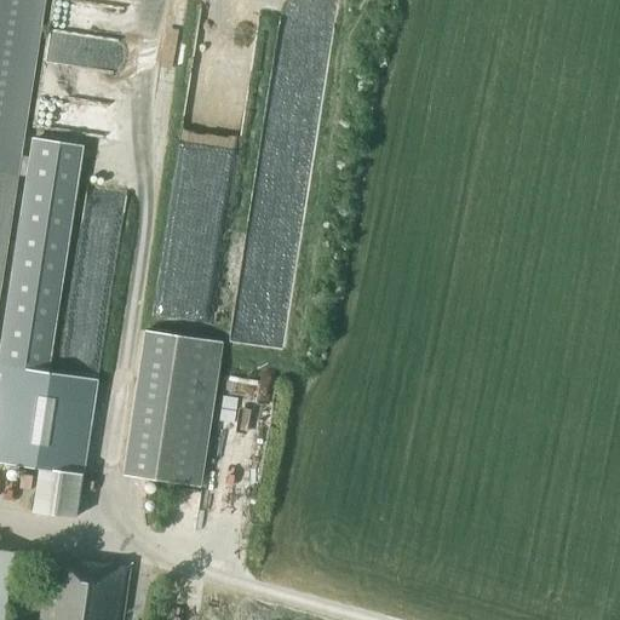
[(0,0),(0,292),(18,174),(22,150),(45,0),(0,0)]
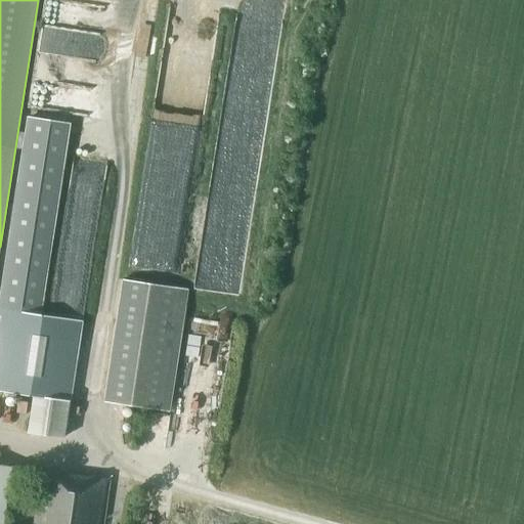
[(188,290),(121,279),(102,402),(169,412),(188,290)]
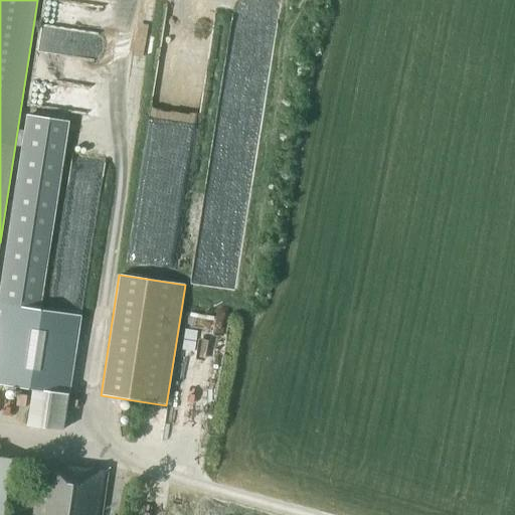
[(36,309),(3,304),(3,305),(2,309),(1,319),(0,322),(0,386),(20,389),(15,423),(60,431),(78,316),(36,309)]
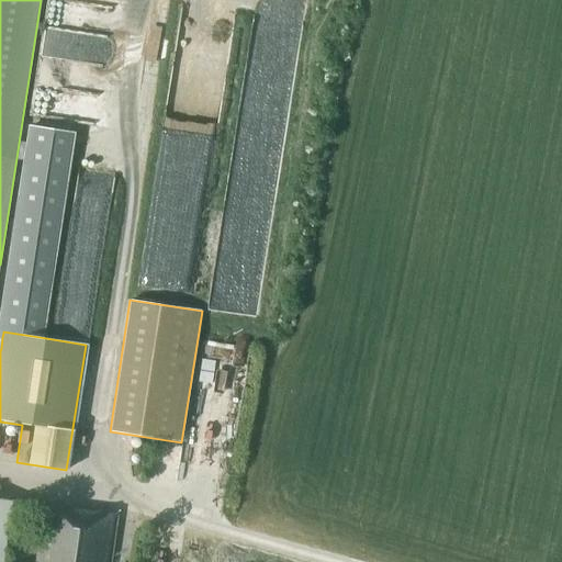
[(0,561),(3,561),(12,501),(0,498),(0,561)]
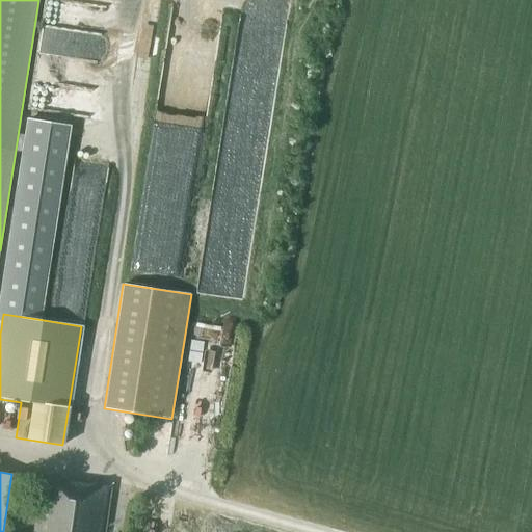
[(103,531),(108,488),(55,482),(41,480),(34,531),(103,531)]
